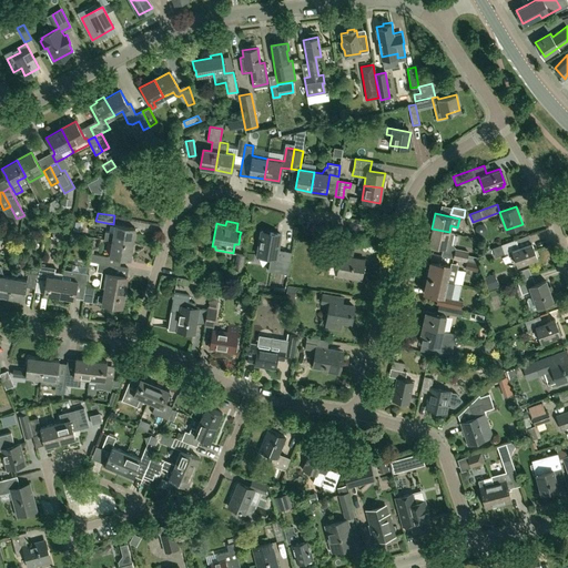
[(112,240),(132,243),(134,227),(114,224),(113,233),(104,231),(103,239),(112,240)]
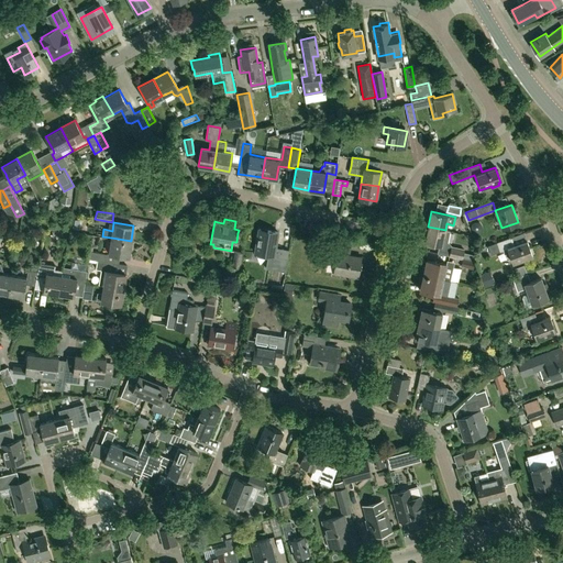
[(427,232),(424,232),(422,240),(424,240),(424,242),(435,244),(435,246),(438,247),(437,252),(463,258),(475,261),(474,253),(464,251),(464,249),(451,245),(451,244),(449,242),(448,242),(450,231),(445,230),(428,227),(427,232)]
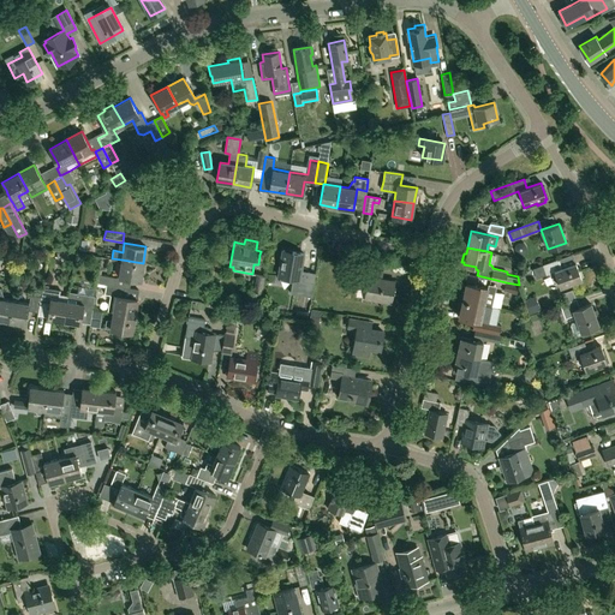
[(312,296),(316,274),(300,272),(303,252),(282,250),(279,275),(293,278),(291,292),(312,296)]
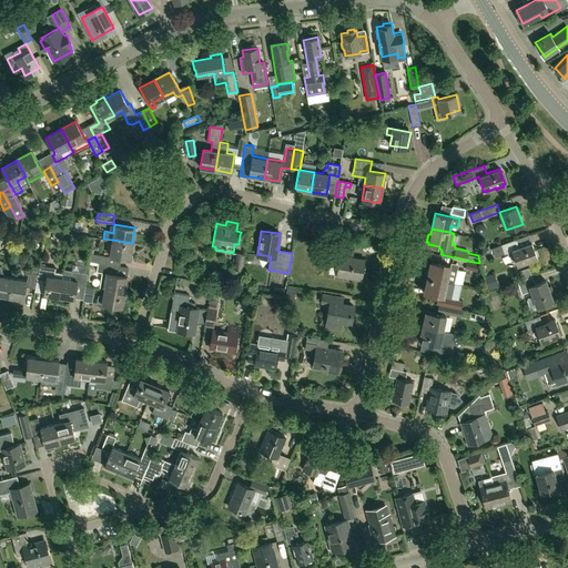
[(130,259),(132,243),(112,240),(110,255),(130,259)]
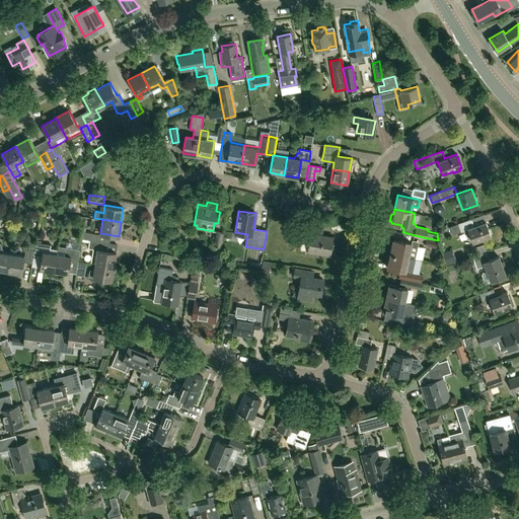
[(473,226),(471,219),(449,226),(452,234),(466,229),(471,242),(491,236),(486,222),(473,226)]
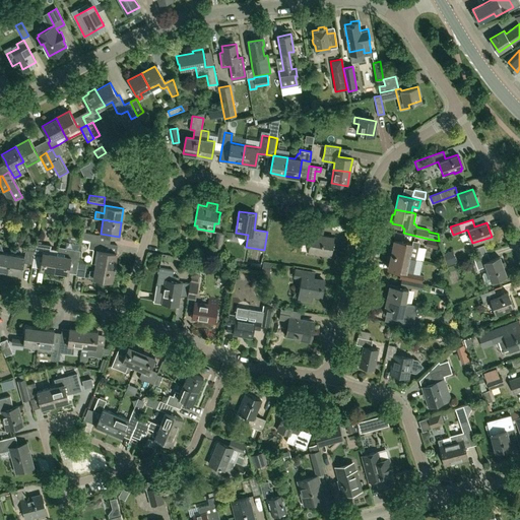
[(305,225),(300,224),(298,231),(304,232),(303,240),(310,242),(308,252),(330,256),(333,238),(322,236),(324,229),(305,225)]
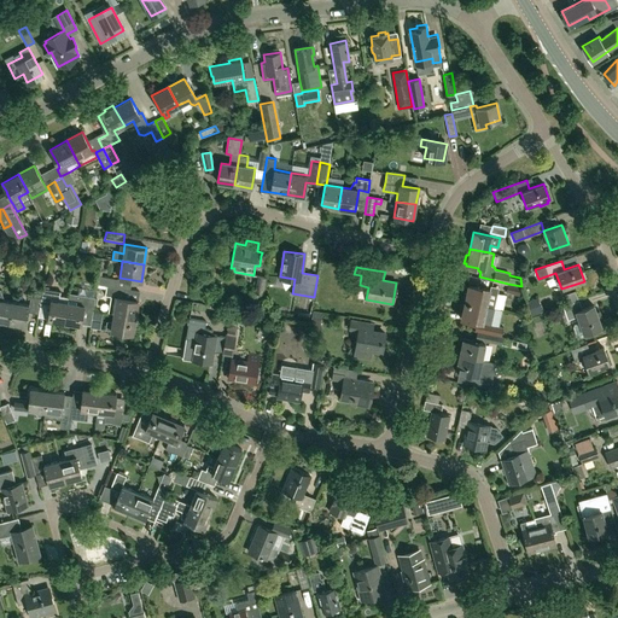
[(106,285),(115,286),(116,279),(98,275),(97,284),(106,285)]
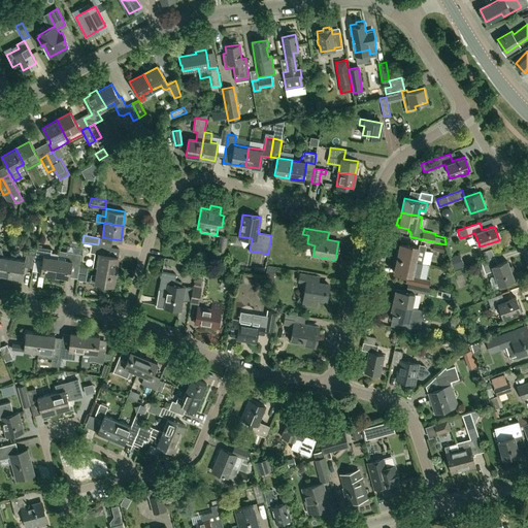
[(225,252),(227,237),(219,235),(217,251),(225,252)]
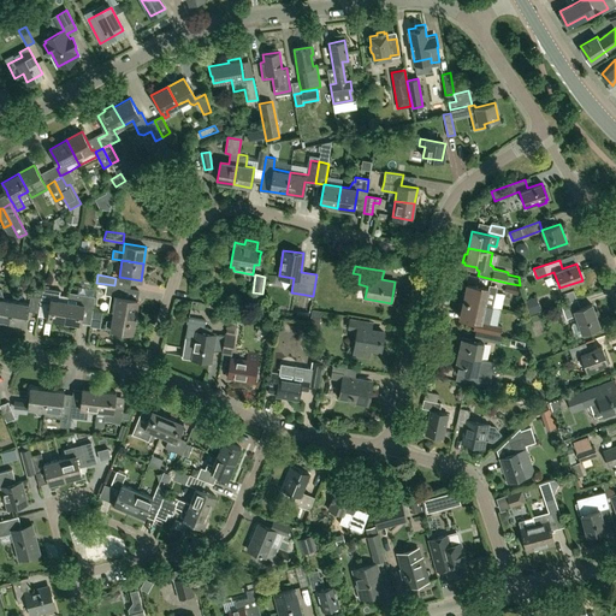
[(507,283),(504,290),(517,294),(520,285),(507,283)]
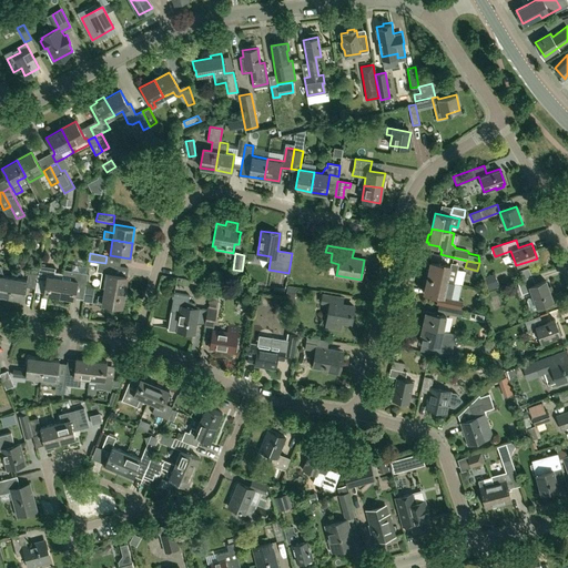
[(114,264),(105,263),(98,262),(97,271),(101,272),(99,286),(104,287),(124,291),(127,275),(113,273),(114,264)]
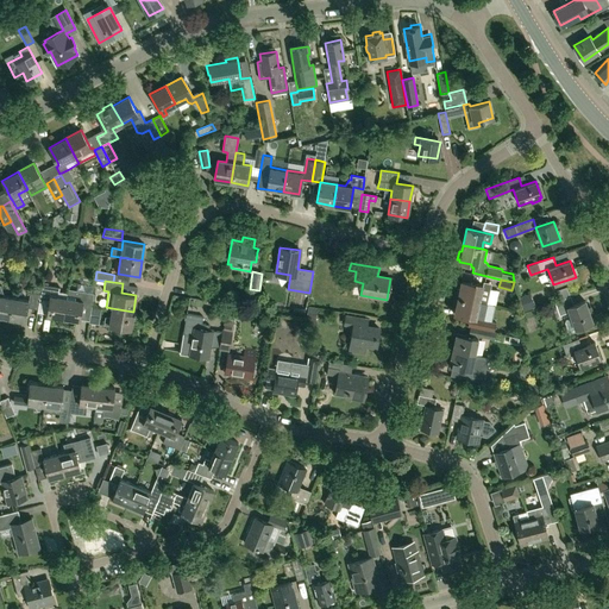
[(456,296),(478,302),(485,303),(489,289),(488,287),(462,281),(459,288),(457,288),(456,296)]
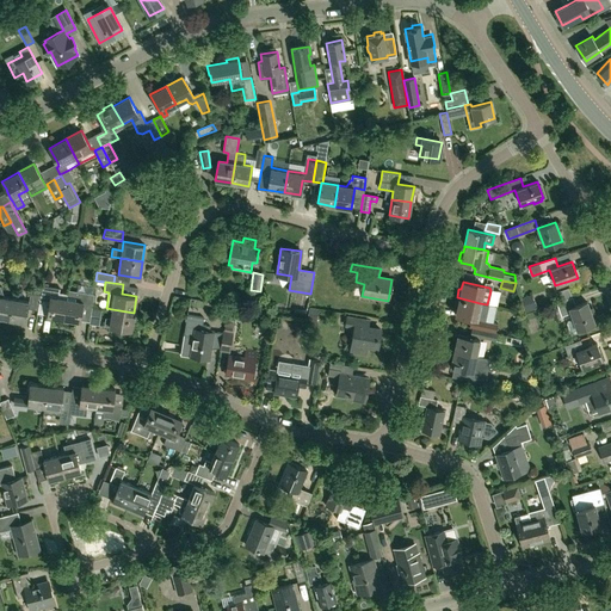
[(37,310),(39,301),(41,287),(35,285),(34,294),(30,292),(29,301),(12,298),(8,319),(25,322),(28,308),(37,310)]
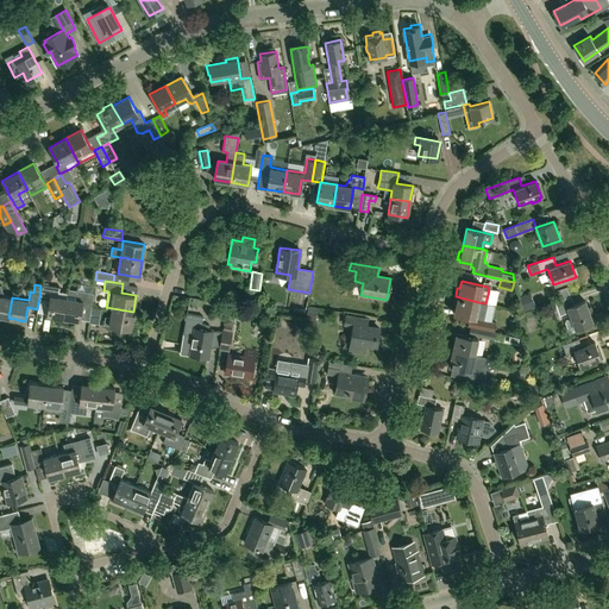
[(60,287),(42,284),(41,286),(39,300),(49,301),(46,315),(63,318),(67,293),(58,292),(60,287)]
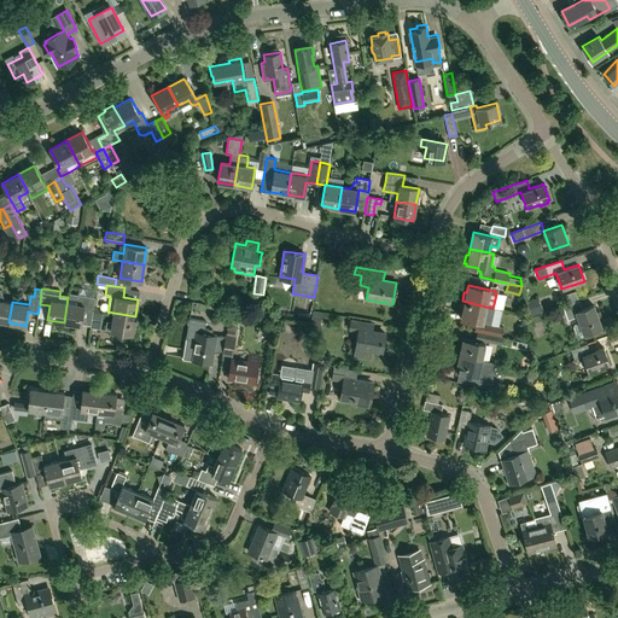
[(0,321),(9,322),(12,302),(4,301),(0,291),(0,321)]
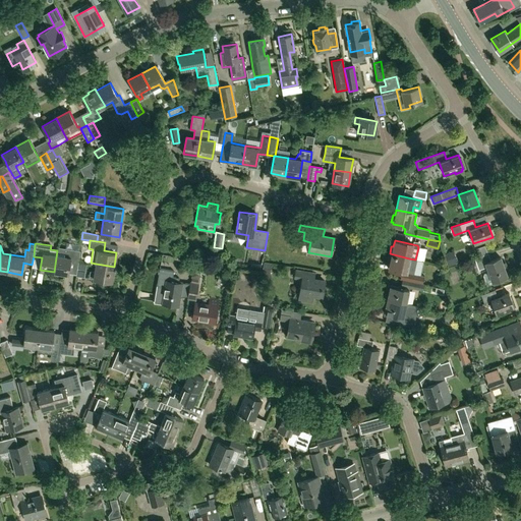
[(67,274),(70,259),(78,261),(80,250),(58,246),(57,250),(54,272),(67,274)]
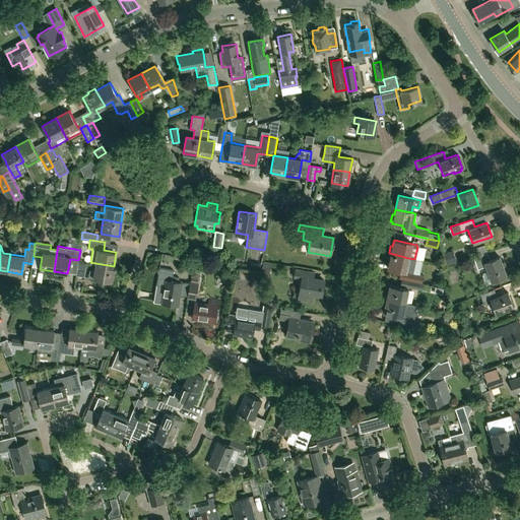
[(405,271),(408,258),(389,253),(387,261),(389,262),(388,267),(401,270),(405,271)]
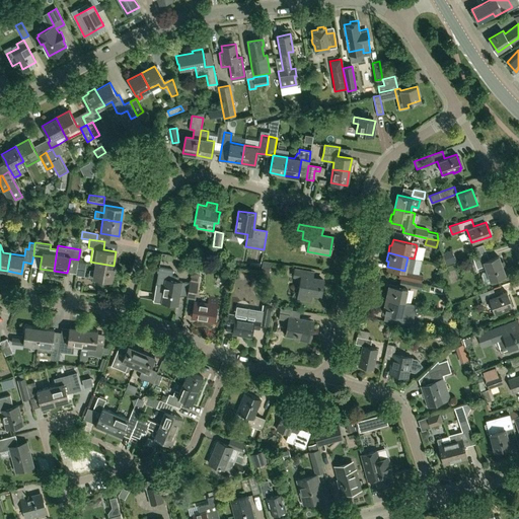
[(454,252),(445,253),(447,267),(456,265),(454,252)]
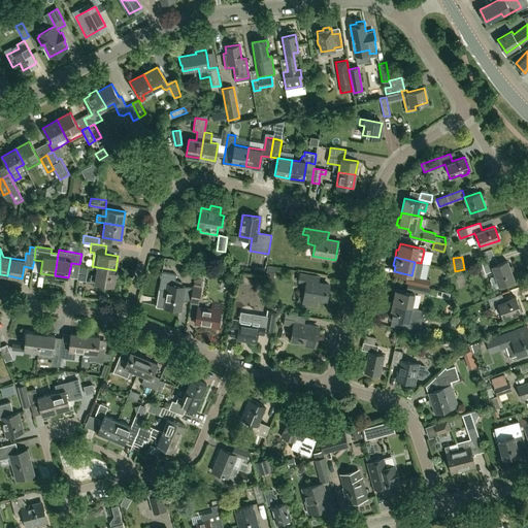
[(499,284),(514,278),(506,260),(497,264),(494,257),(481,261),(485,273),(494,269),(496,275),(491,276),(490,278),(492,287),(495,288),(500,287),(499,284)]
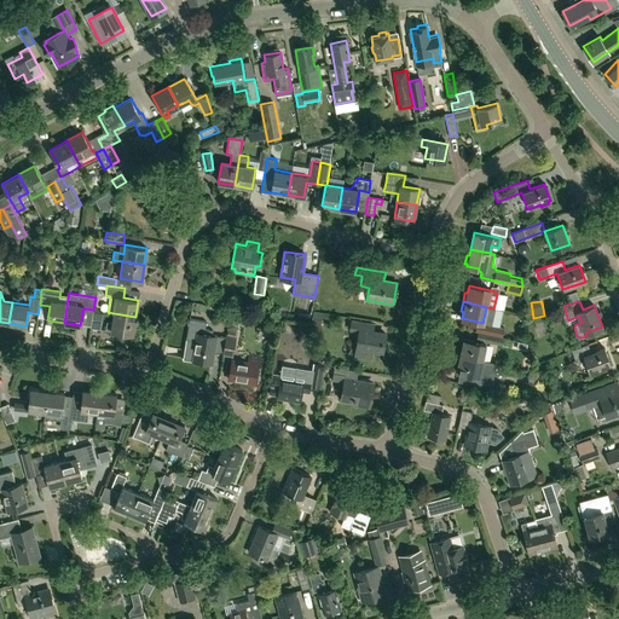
[(99,329),(103,312),(93,311),(91,328),(99,329)]
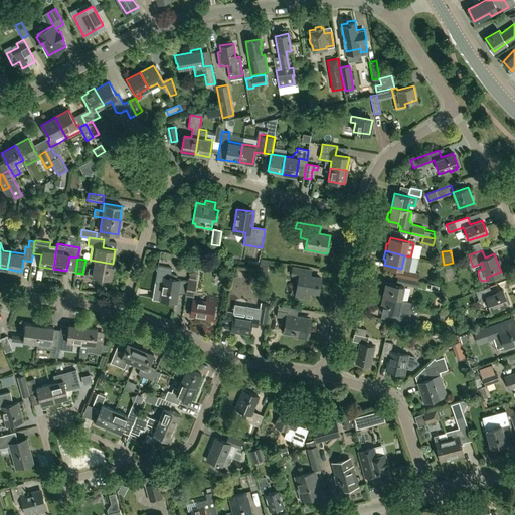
[(111,278),(113,264),(95,261),(94,268),(89,267),(88,274),(111,278)]
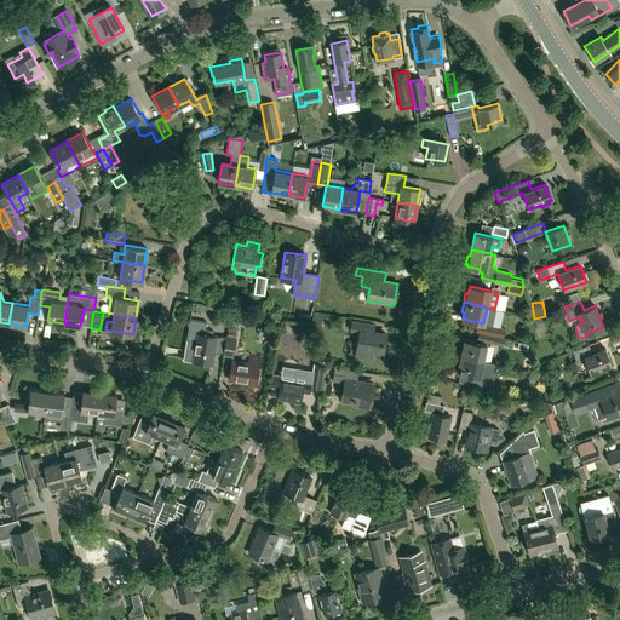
[(223,352),(225,337),(216,336),(213,334),(213,331),(205,329),(206,321),(189,319),(187,338),(184,350),(195,351),(193,361),(211,365),(213,352),(223,352)]
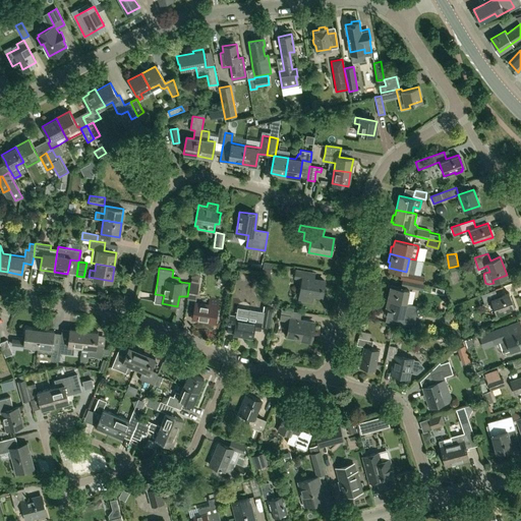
[(322,296),(324,281),(310,279),(311,273),(295,270),(294,278),(302,279),(299,300),(311,302),(313,295),(322,296)]
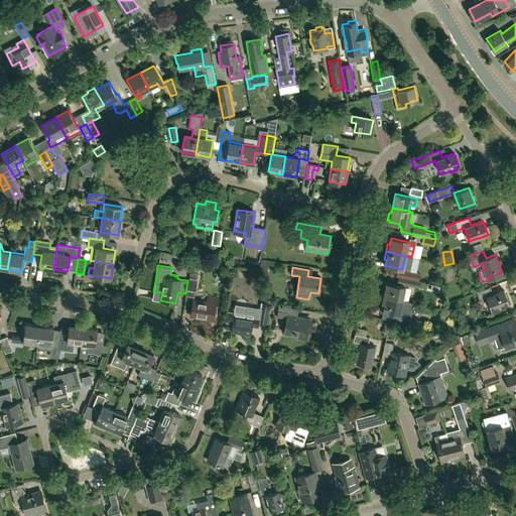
[(402,269),(398,268),(396,275),(398,276),(419,281),(420,273),(410,271),(402,269)]
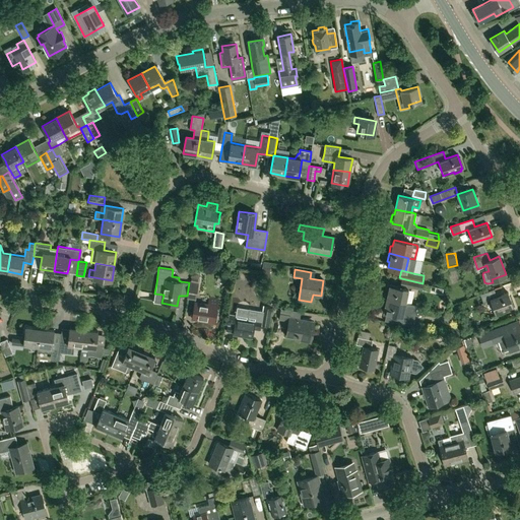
[(190,280),(189,282),(187,296),(187,299),(195,300),(198,282),(199,278),(200,278),(200,275),(191,274),(190,280)]
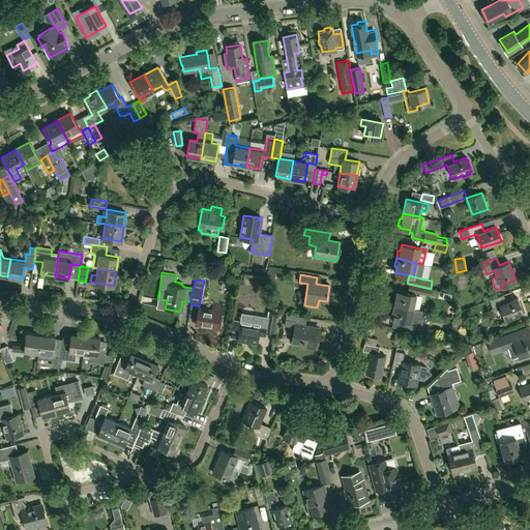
[(431,289),(409,284),(408,290),(430,295),(432,289),(431,289)]
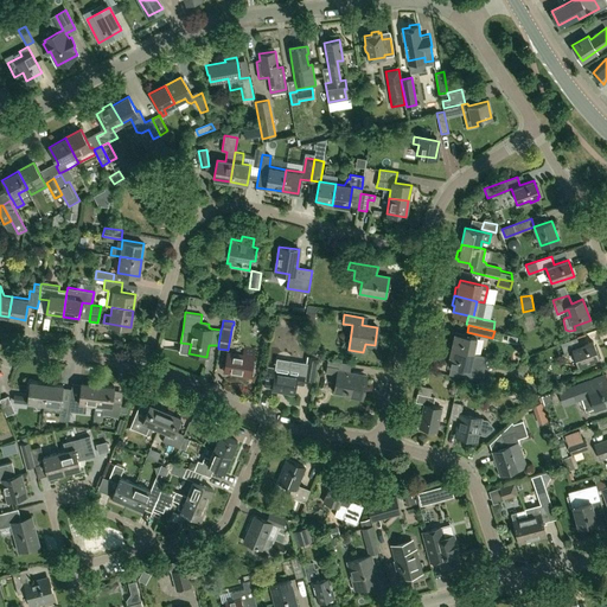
[(451,349),(473,353),(477,337),(454,332),(451,349)]
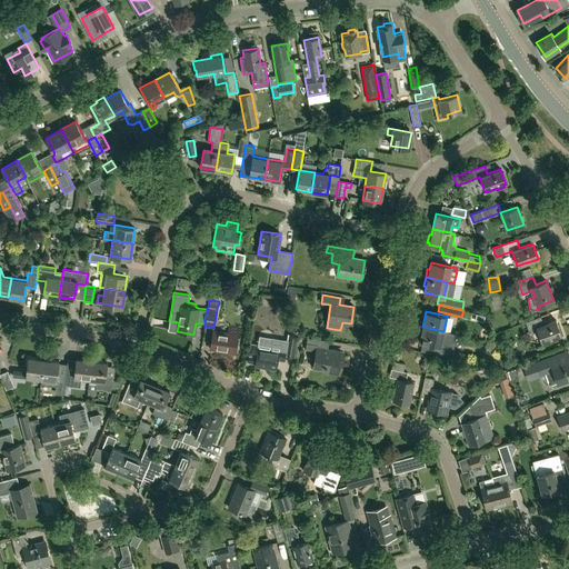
[(542,325),(540,316),(525,322),(528,331),(536,328),(541,342),(561,335),(556,320),(542,325)]
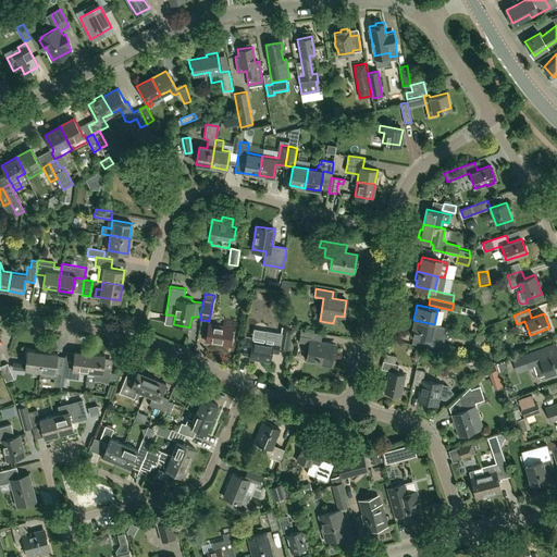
[(232,334),(234,321),(224,319),(223,326),(208,323),(206,341),(230,345),(230,343),(232,344),(234,334),(232,334)]
